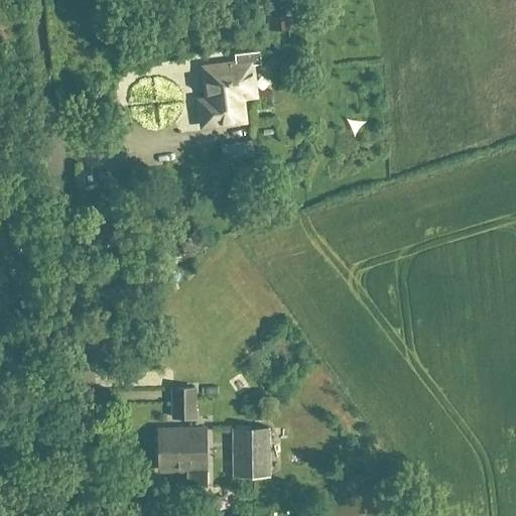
[(293,27),(291,3),(268,5),(270,29),(293,27)]
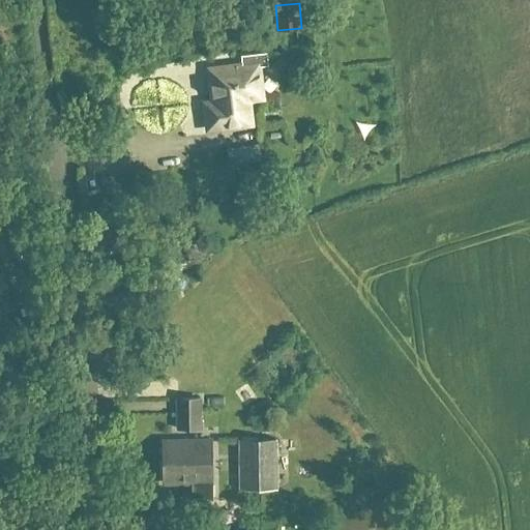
[(251,122),(247,102),(266,100),(262,66),(268,65),(267,53),(241,56),(242,66),(210,70),(214,104),(206,105),(209,128),(251,122)]
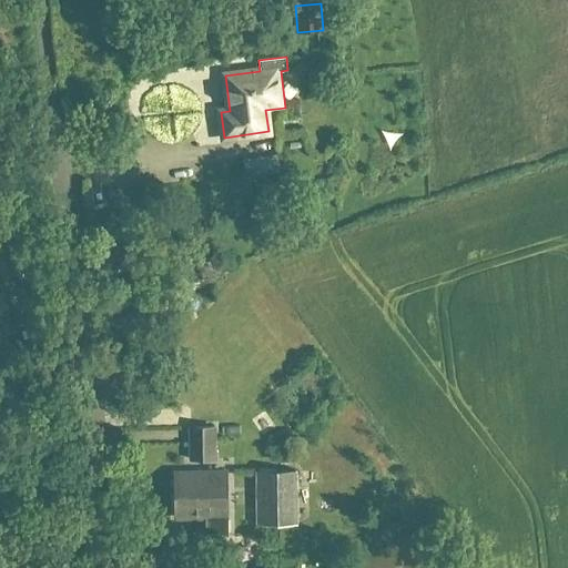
[(191,459),(214,459),(214,427),(191,427),(191,459)]
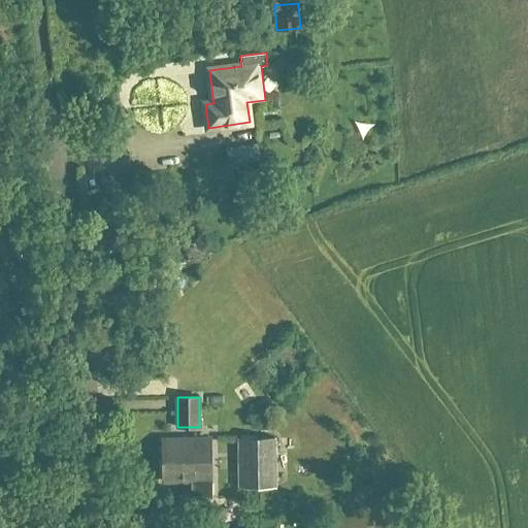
[(276,487),(276,448),(275,437),(238,438),(239,488),(276,487)]
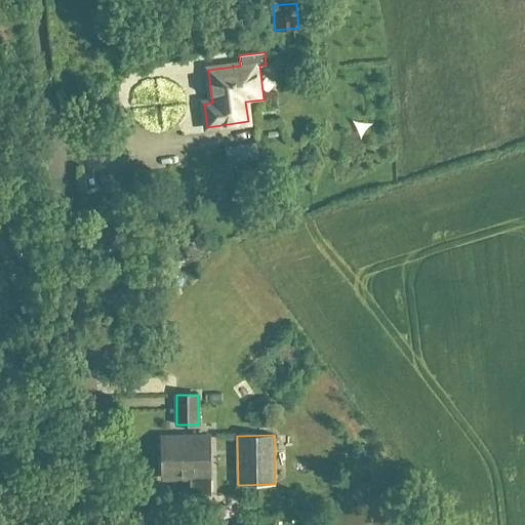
[(163,478),(209,477),(208,437),(162,438),(163,478)]
